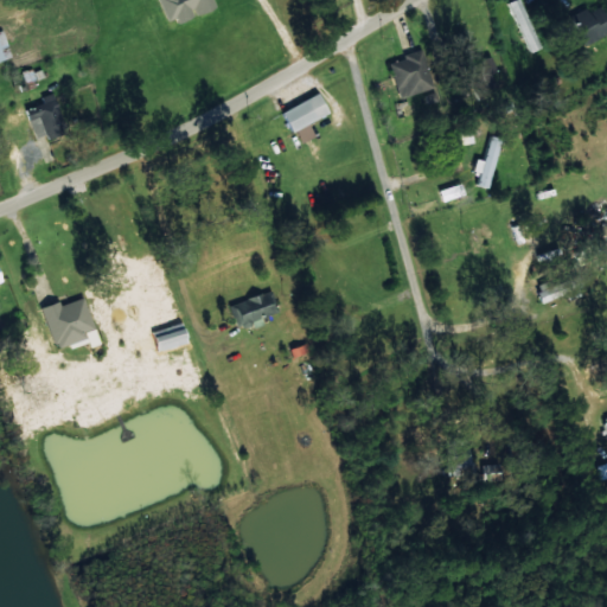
[(159,0),(167,20),(174,18),(177,21),(193,16),(193,14),(213,6),(211,0),(159,0)]
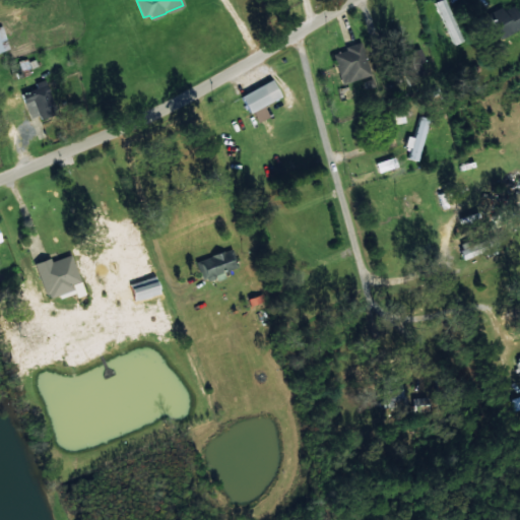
[(463,40),(444,0),(438,0),(433,2),(452,45),(463,40)]
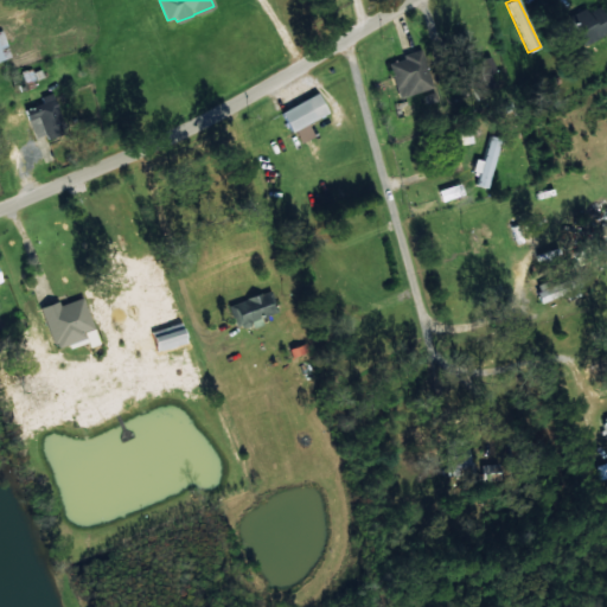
[(606,32),(606,13),(600,2),(573,20),(587,45),(606,32)]
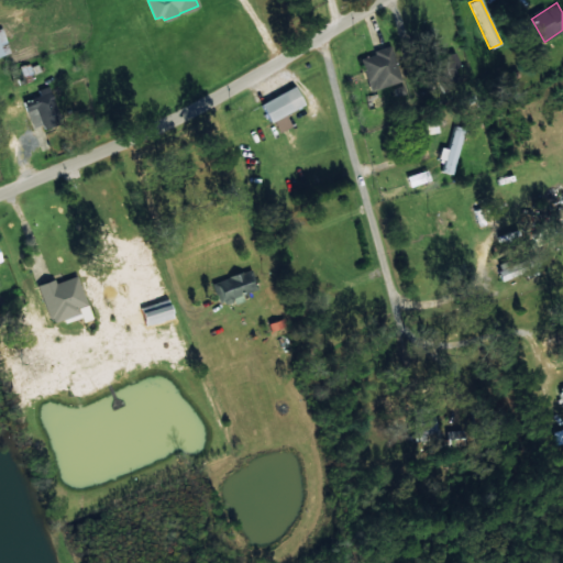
[(0,56),(9,55),(3,30),(0,30),(0,56)]
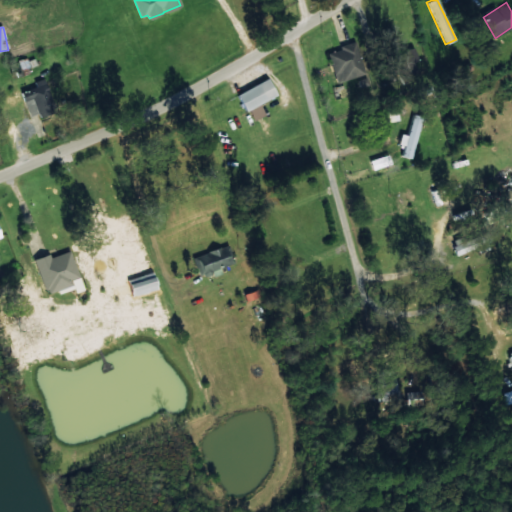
[(338,45),(339,50),(328,53),(335,82),(364,74),(356,41),(338,45)]
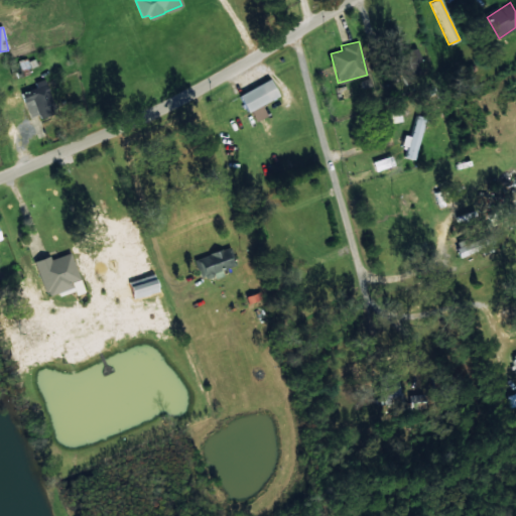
[(401,80),(420,74),(416,61),(420,60),(416,47),(394,54),(401,80)]
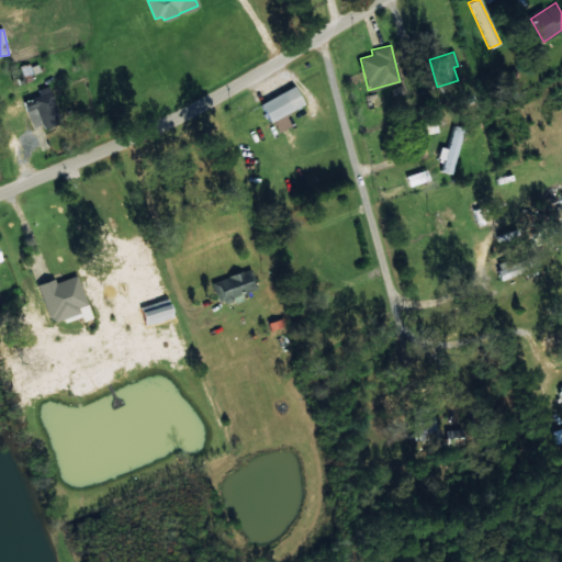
[(40,70),(35,60),(19,69),(23,78),(40,70)]
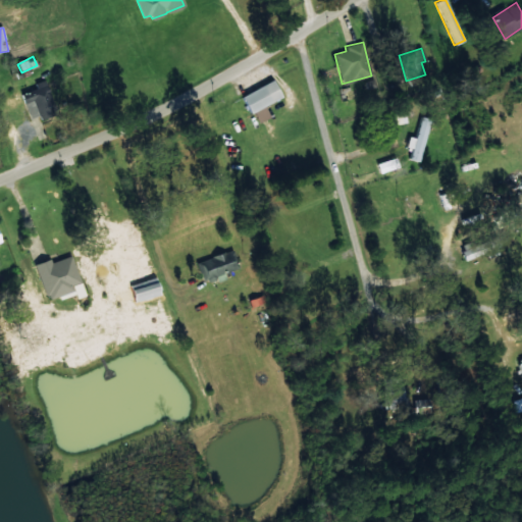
[(22,93),(29,118),(40,115),(41,118),(55,115),(47,80),(35,83),(37,90),(22,93)]
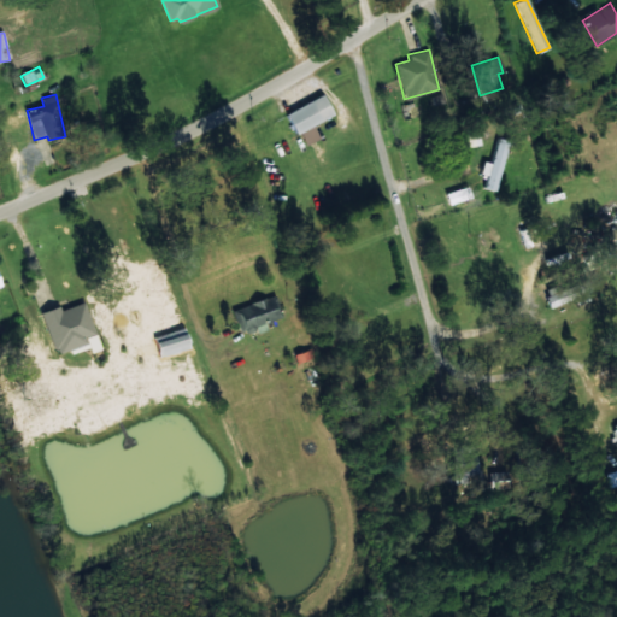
[(333,115),(323,94),(285,113),(295,134),(299,133),(305,145),(318,137),(312,124),(333,115)]
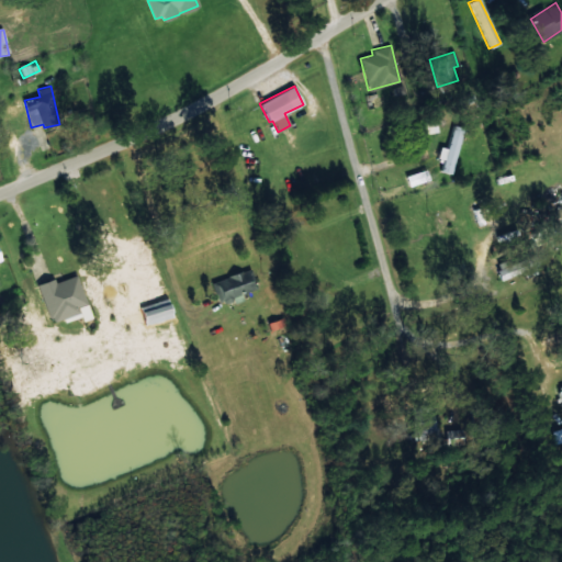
[(439,146),(437,159),(441,159),(439,171),(452,173),(461,127),(450,125),(446,148),(439,146)]
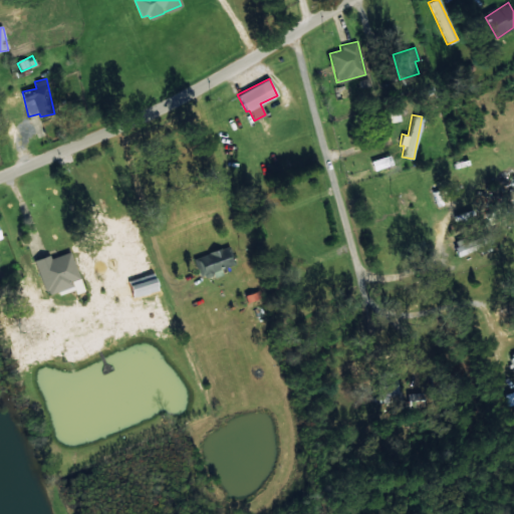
[(489,245),(485,235),(454,247),(457,256),(489,245)]
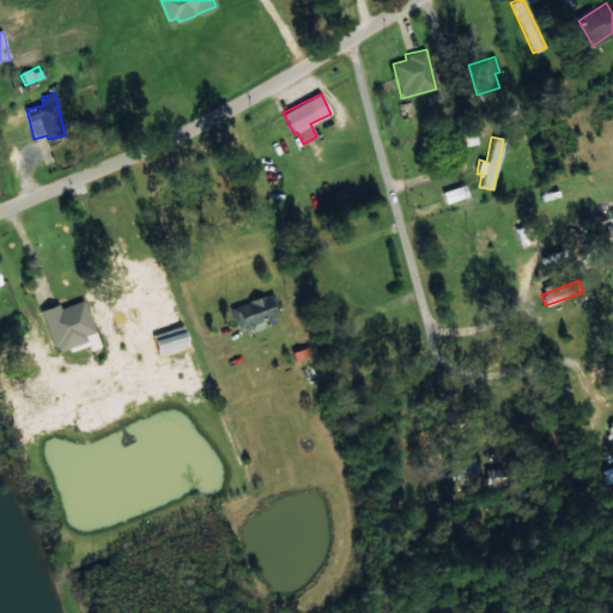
[(265,325),(263,320),(278,315),(272,295),(231,307),(240,333),(265,325)]
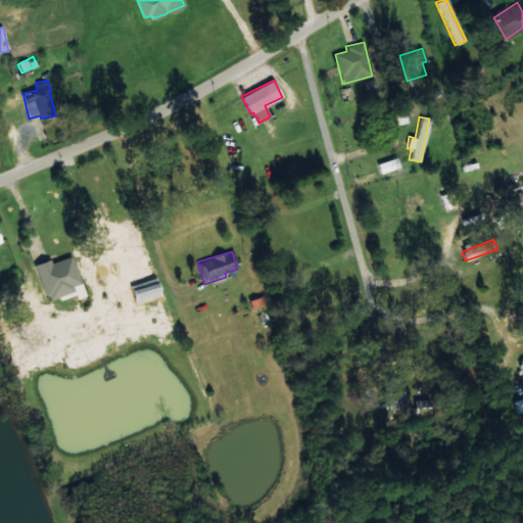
[(36,265),(47,298),(82,287),(72,256),(51,263),(50,259),(36,265)]
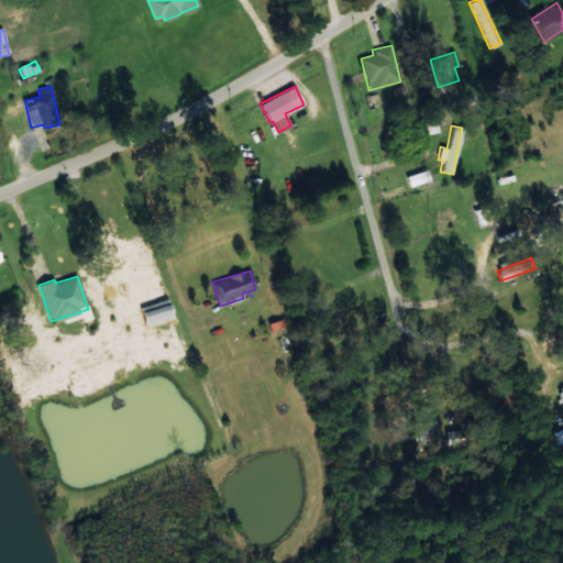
[(173,319),(169,300),(141,306),(144,324),(173,319)]
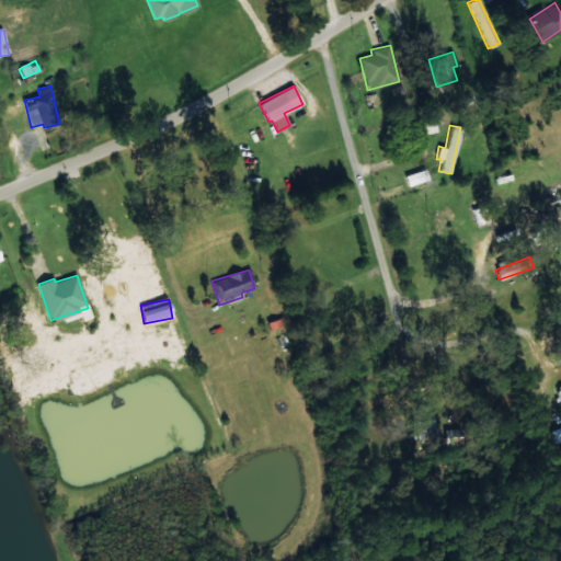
[(420,421),(412,422),(412,439),(434,438),(434,411),(420,412),(420,421)]
